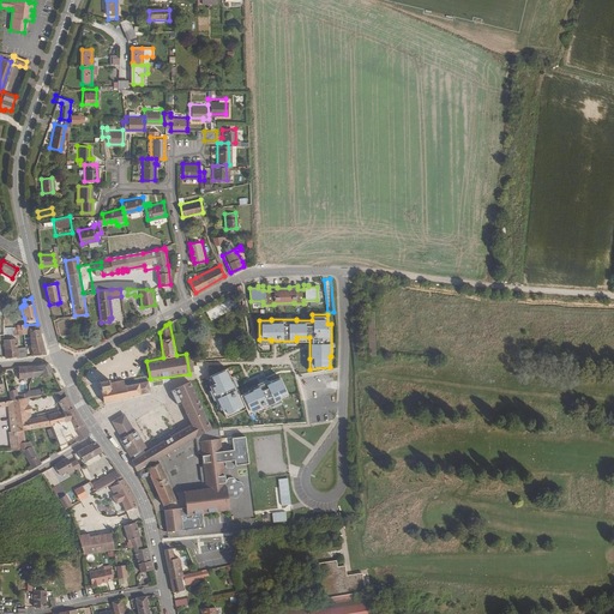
[(25,325),(22,325),(22,331),(23,335),(24,335),(30,333),(31,338),(41,338),(38,330),(37,324),(25,325)]
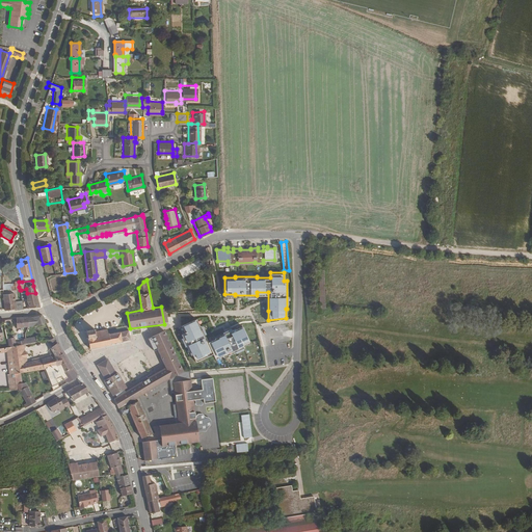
[(14,293),(3,293),(5,311),(15,310),(15,311),(24,310),(22,301),(20,301),(15,302),(14,293)]
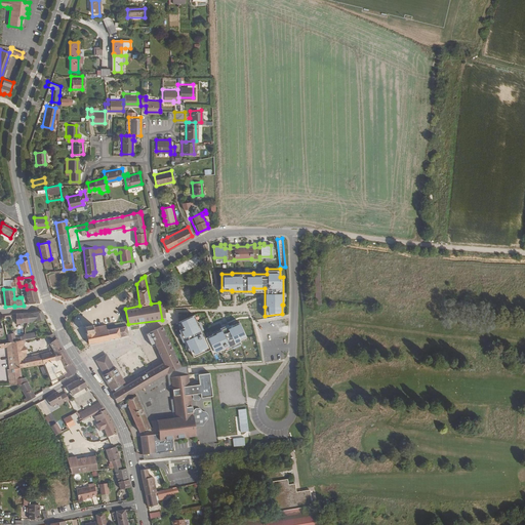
[(28,305),(39,304),(35,289),(27,289),(28,297),(29,300),(27,300),(28,305)]
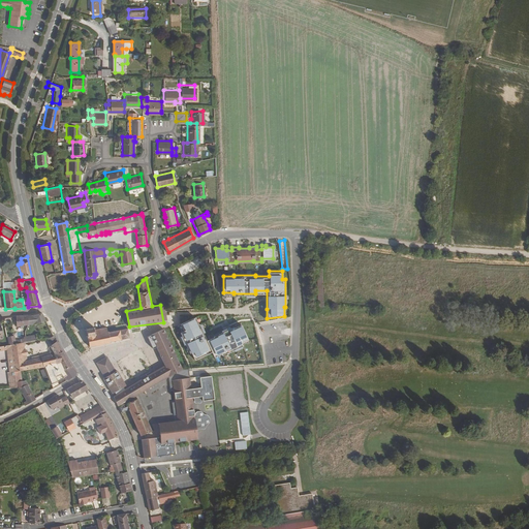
[(35,324),(47,320),(43,313),(33,316),(29,316),(28,325),(35,324)]
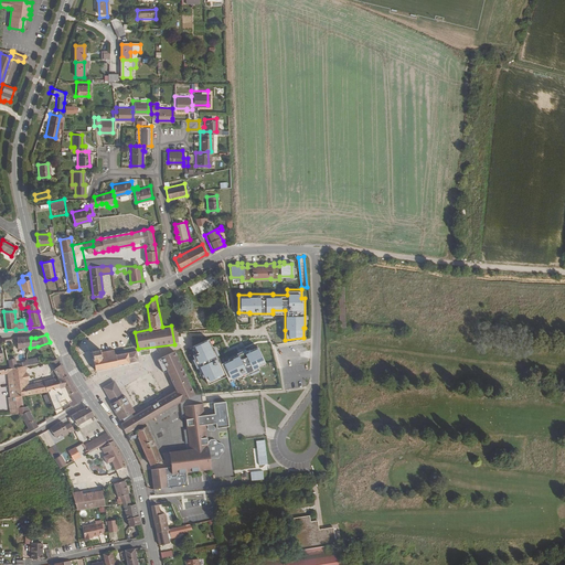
[(205,374),(209,382),(226,374),(228,377),(236,374),(237,377),(259,368),(258,364),(266,360),(258,344),(251,348),(251,347),(228,356),(228,358),(221,362),(213,344),(212,344),(209,337),(193,344),(196,352),(193,354),(203,375),(205,374)]
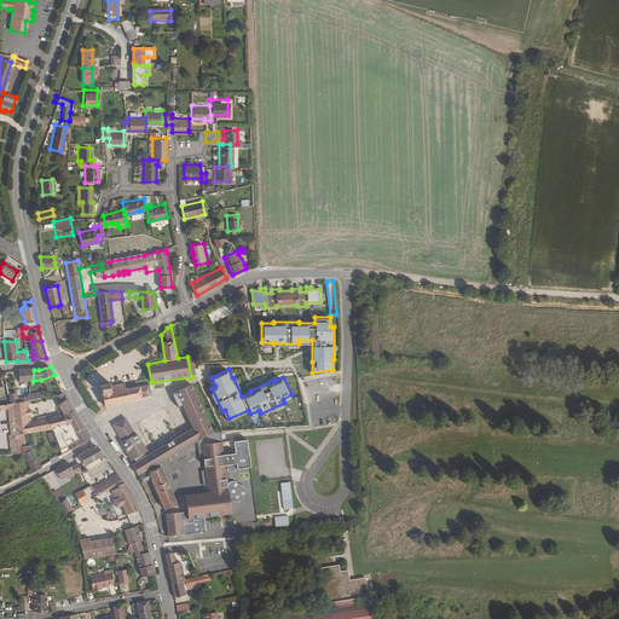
[(21,383),(33,381),(34,370),(21,371),(21,383)]
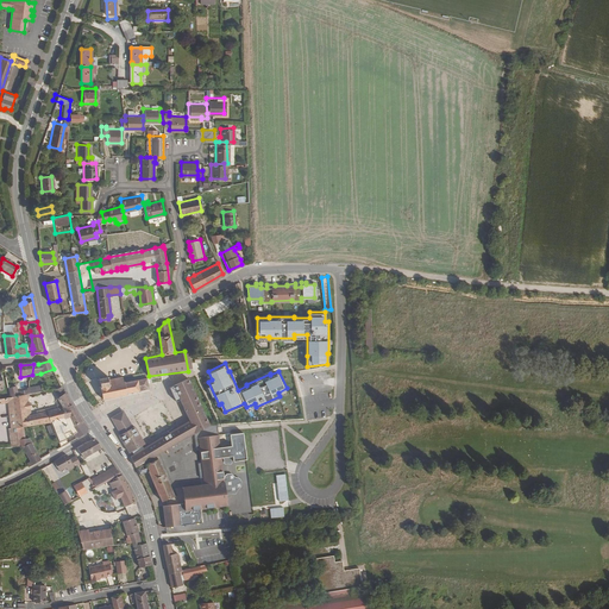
[(140,389),(149,388),(148,378),(146,378),(138,380),(138,378),(124,381),(123,375),(107,378),(107,377),(108,376),(108,375),(107,375),(106,374),(105,374),(105,376),(100,377),(99,375),(98,376),(98,377),(96,377),(96,378),(99,378),(100,384),(98,384),(98,387),(100,385),(102,399),(127,394),(127,391),(131,391),(131,393),(133,391),(133,390),(138,389),(139,391),(140,390),(140,389)]
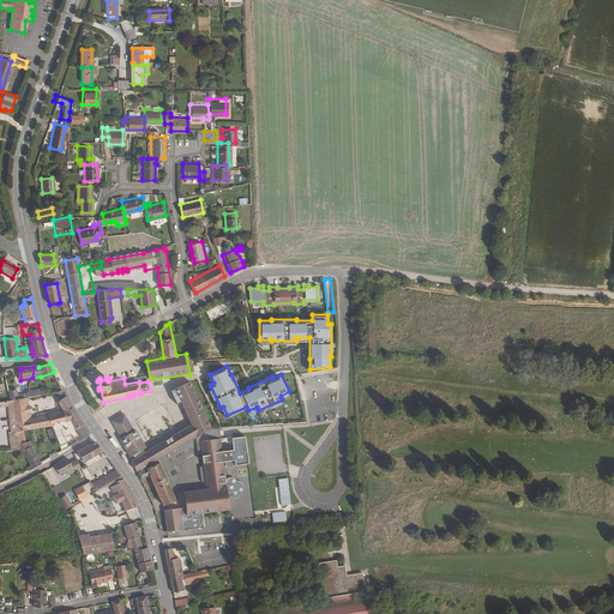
[(132,459),(137,470),(196,435),(211,427),(190,381),(175,389),(172,391),(178,404),(181,402),(184,408),(188,417),(191,425),(188,427),(132,459)]
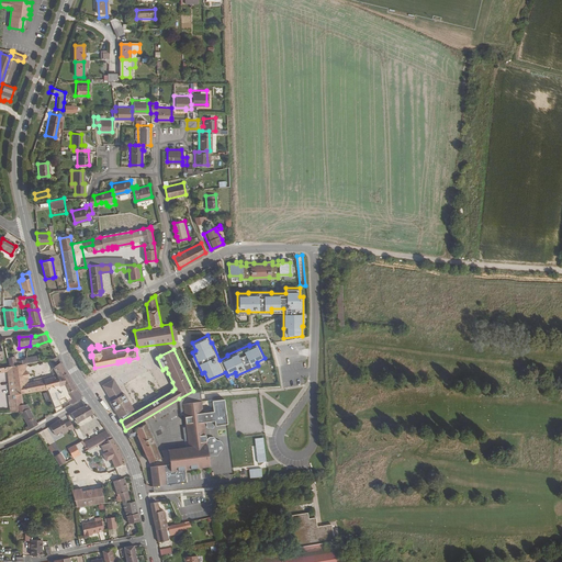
[(25,364),(30,363),(29,360),(17,362),(15,357),(8,359),(10,368),(11,367),(25,364)]
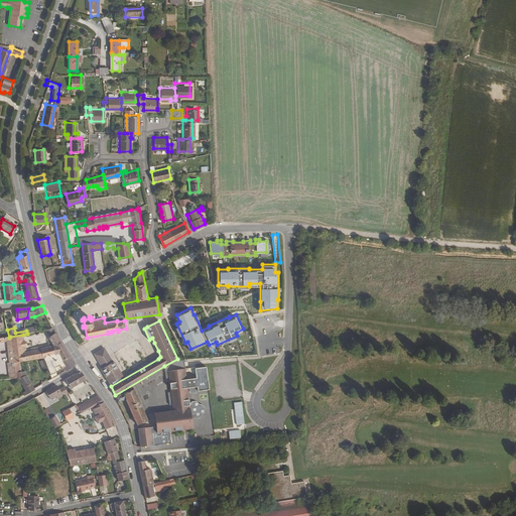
[(49,338),(53,346),(61,342),(56,334),(49,338)]
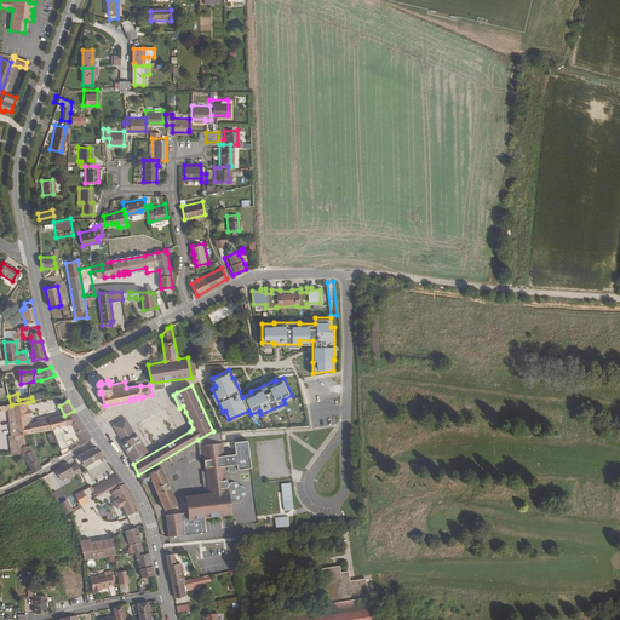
[(95,417),(99,425),(110,415),(132,411),(131,401),(104,407),(101,412),(97,414),(95,417)]
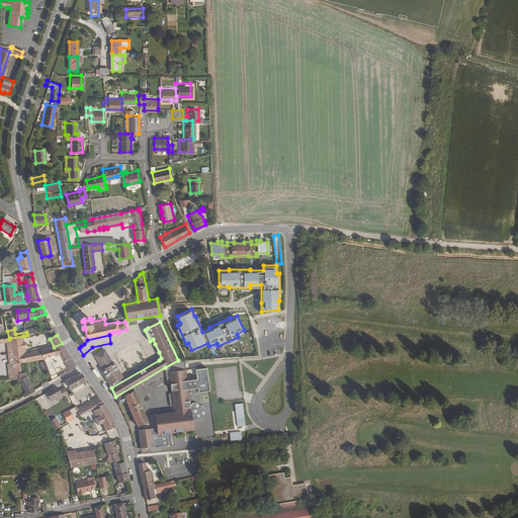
[(10,338),(11,345),(24,343),(23,336),(10,338)]
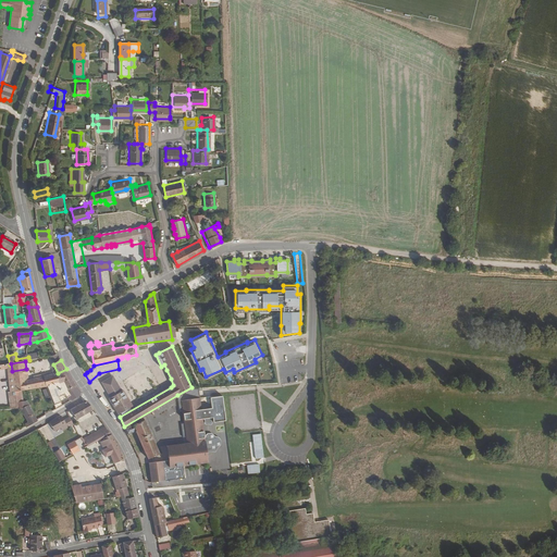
[(0,370),(7,370),(9,390),(14,390),(13,375),(12,371),(11,363),(10,364),(0,364),(0,370)]
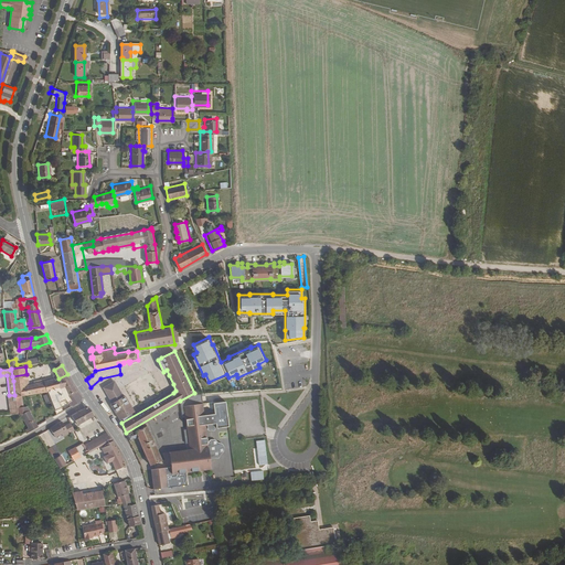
[(66,400),(71,406),(81,401),(81,396),(67,374),(59,379),(63,387),(46,392),(55,411),(62,408),(60,403),(66,400)]
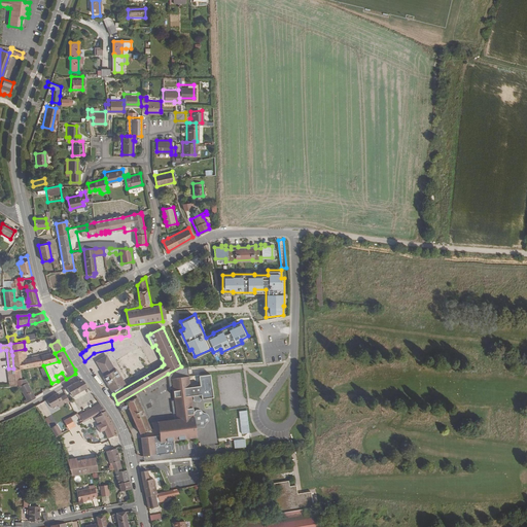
[(13,369),(15,381),(22,380),(20,370),(43,365),(59,361),(55,353),(28,359),(26,353),(12,355),(13,369)]
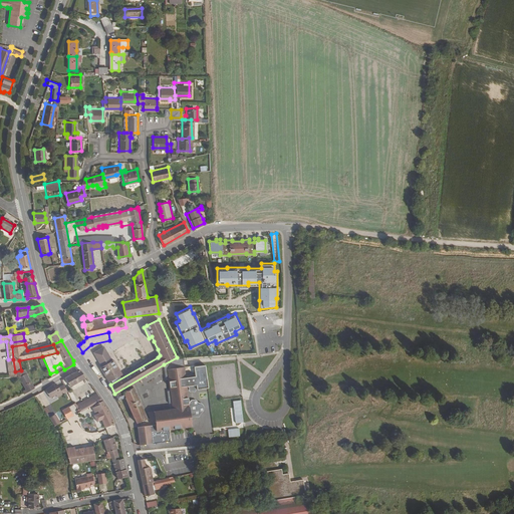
[(94,356),(110,379),(121,371),(109,352),(105,354),(102,350),(94,356)]
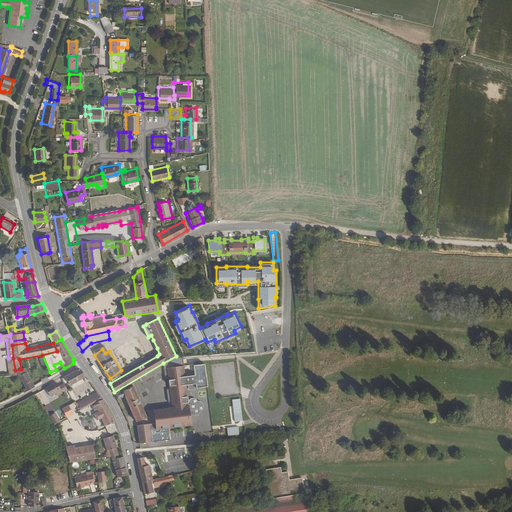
[(188,405),(185,384),(195,383),(195,387),(206,386),(204,363),(193,364),(194,374),(184,375),(184,368),(183,363),(183,357),(183,355),(176,356),(163,363),(164,376),(168,375),(170,388),(165,388),(167,401),(171,400),(172,406),(172,412),(173,419),(159,421),(156,421),(156,429),(167,428),(191,425),(190,417),(190,416),(190,415),(188,405)]
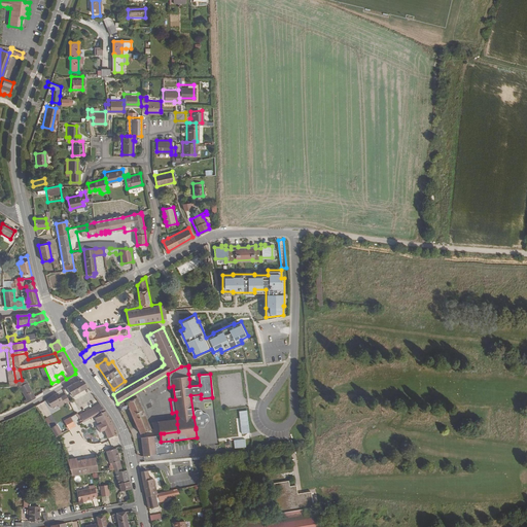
[(5,384),(16,384),(15,381),(13,369),(8,369),(3,369),(5,384)]
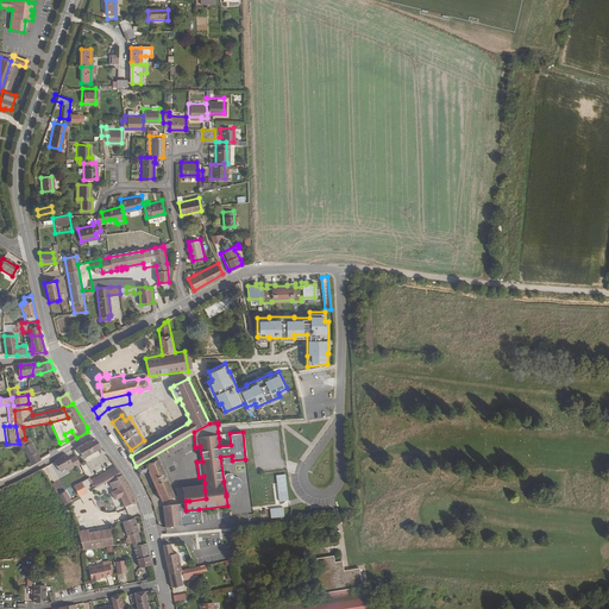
[(23,449),(31,444),(29,439),(25,439),(18,440),(19,444),(20,449),(23,449)]
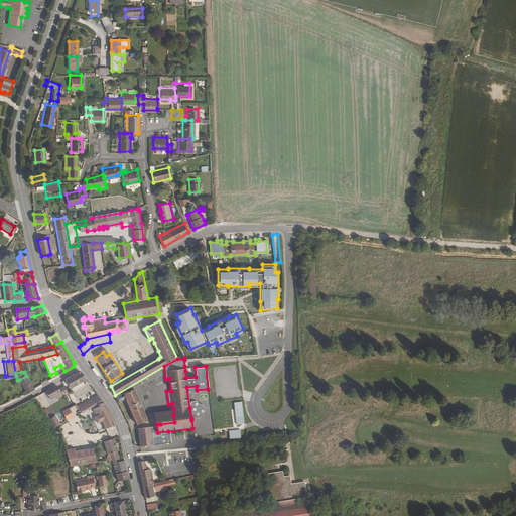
[(80,372),(66,380),(70,388),(88,378),(84,373),(80,372)]
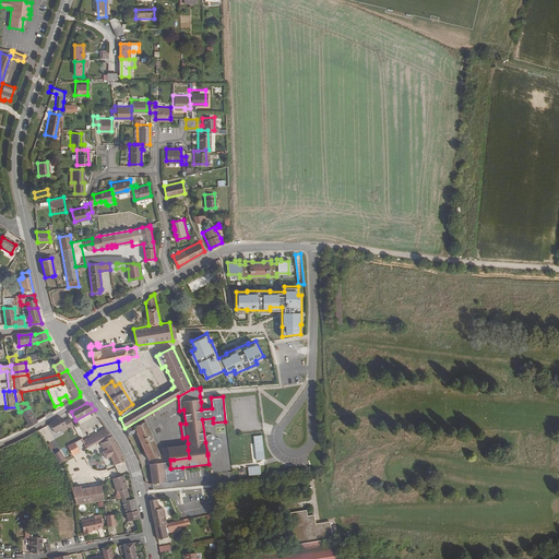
[(25,428),(26,430),(38,424),(37,421),(28,406),(28,407),(21,412),(28,424),(24,427),(25,428)]
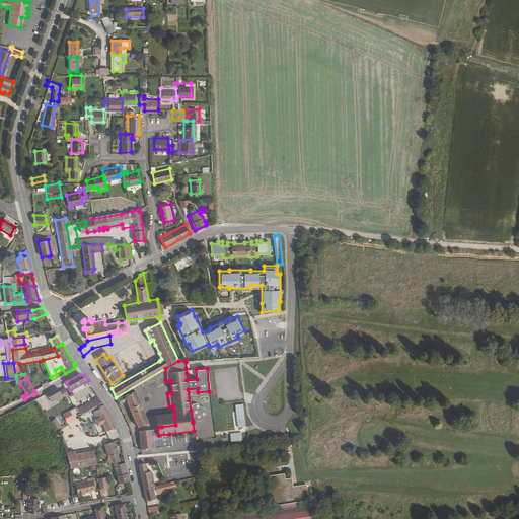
[(149,423),(134,387),(116,397),(116,398),(119,404),(127,400),(138,427),(149,423)]
